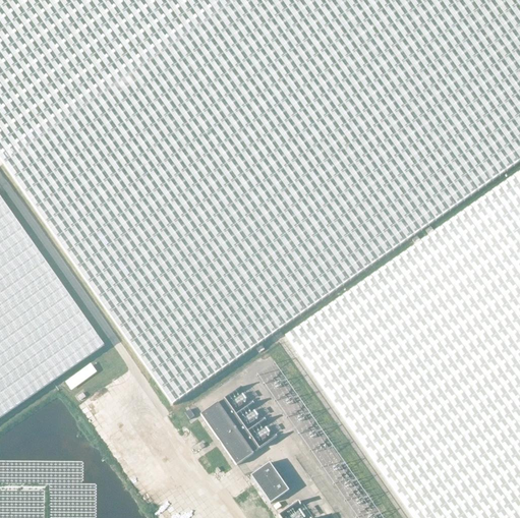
[(0,0),(0,150),(176,401),(274,333),(519,159),(519,0),(0,0)]
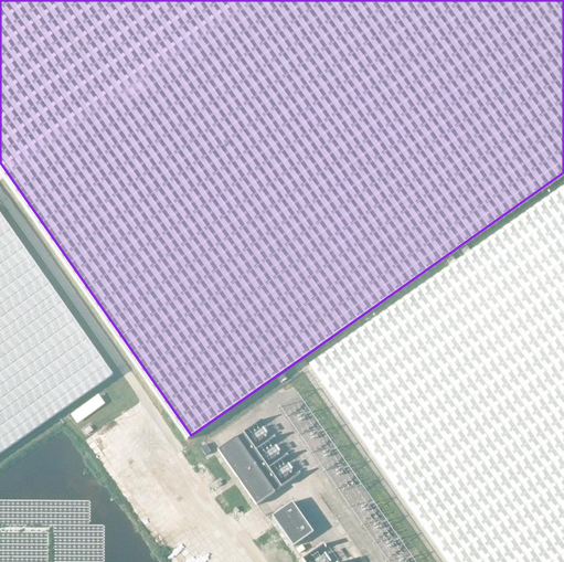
[(563,184),(311,363),(450,561),(563,561),(563,184)]
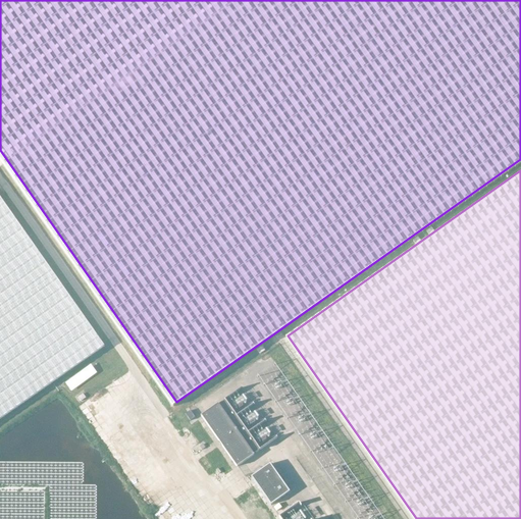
[(0,417),(105,344),(0,193),(0,417)]
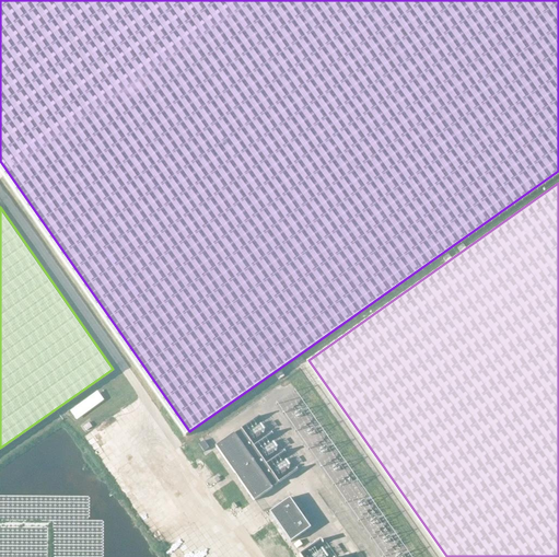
[(274,486),(272,485),(279,480),(267,463),(255,444),(243,427),(235,431),(235,430),(217,443),(255,498),(257,497),(274,486)]
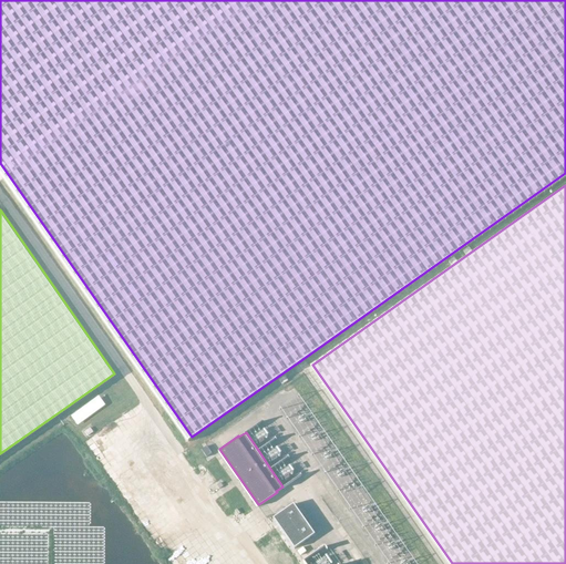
[(295,502),(274,515),(295,546),(316,532),(295,502)]
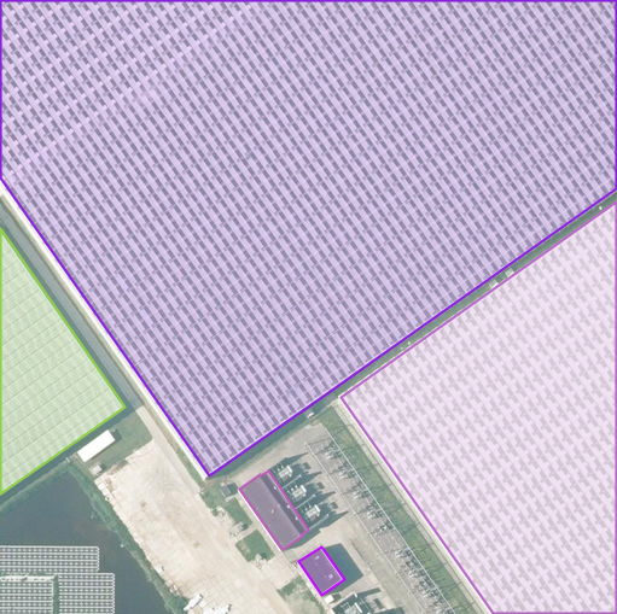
[(228,579),(215,588),(222,600),(236,591),(228,579)]
